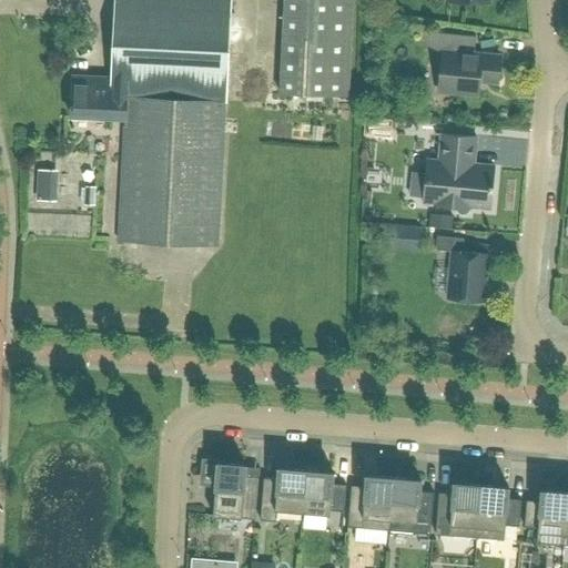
[(217,245),(230,0),(115,0),(112,77),(73,74),(71,115),(124,119),(119,240),(217,245)]
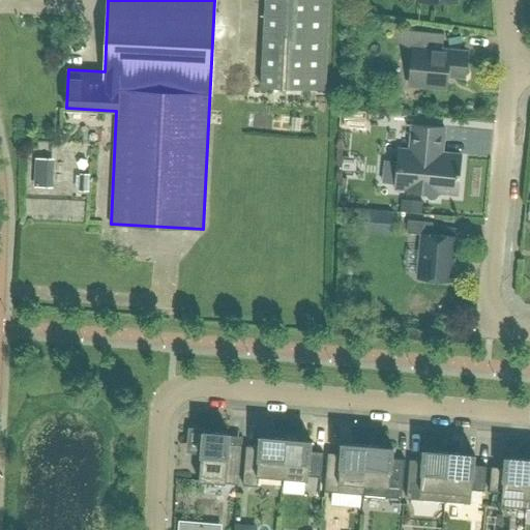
[(265,0),(261,86),(325,89),(329,0),(265,0)]
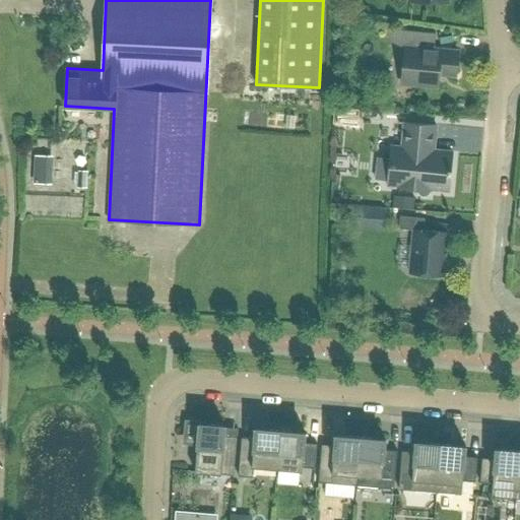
[(436,33),(403,29),(385,28),(384,37),(401,47),(405,47),(401,82),(438,86),(439,73),(456,75),(458,52),(434,49),(436,33)]
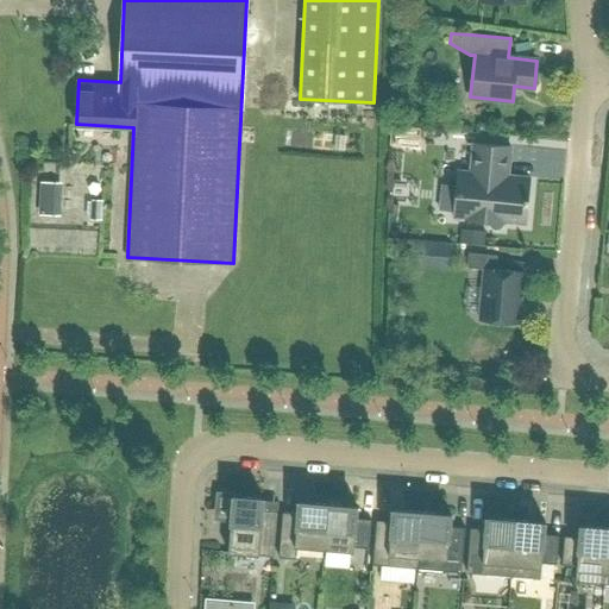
[(408,161),(409,135),(389,133),(388,158),(408,161)]
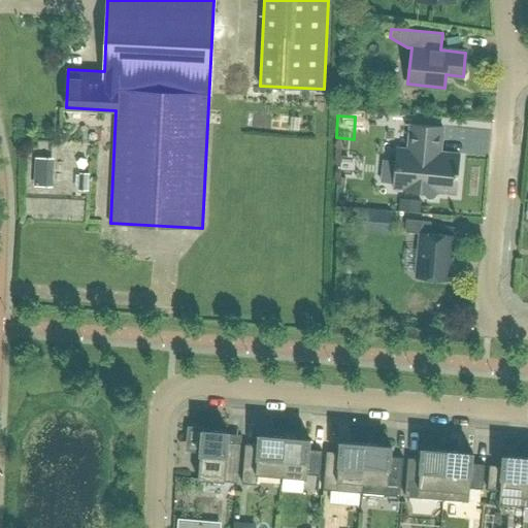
[(397,147),(396,160),(383,159),(381,180),(394,182),(394,188),(404,188),(404,190),(424,192),(425,195),(427,197),(430,198),(433,198),(435,196),(436,193),(437,192),(456,193),(457,176),(458,176),(459,170),(458,170),(459,154),(440,152),(443,127),(404,123),(404,125),(410,125),(407,149),(397,147)]
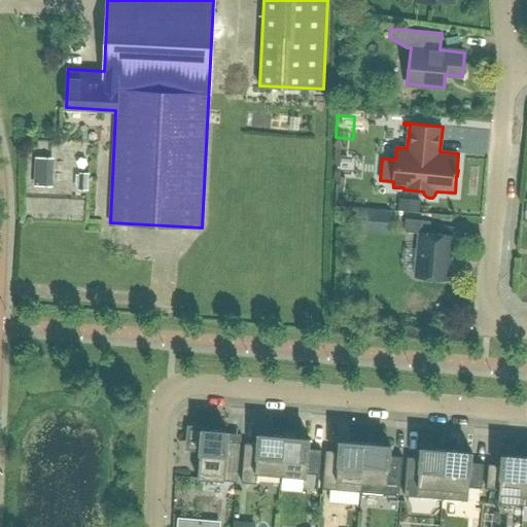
[(56,180),(56,154),(38,154),(37,179),(56,180)]
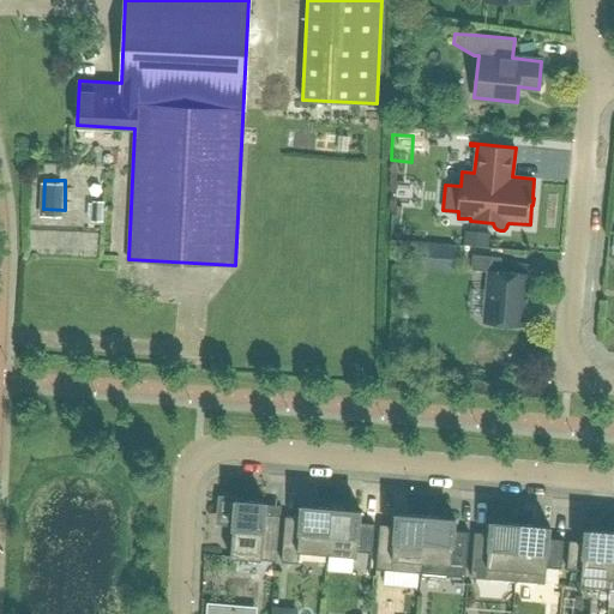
[(489,271),(485,321),(523,325),(527,274),(500,271),(501,257),(473,254),(471,269),(489,271)]
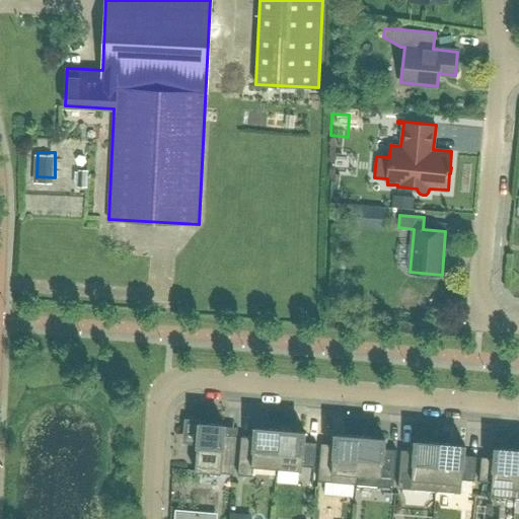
[(199,423),(188,422),(186,439),(197,440),(195,470),(233,473),(236,436),(224,434),(225,425),(199,422),(199,423)]
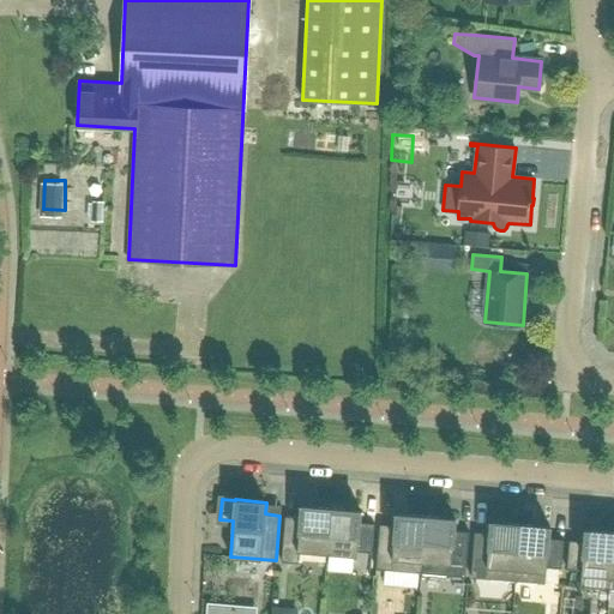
[(327,553),(331,507),(301,505),(300,517),(286,516),(283,545),(298,546),(298,551),(327,553)]
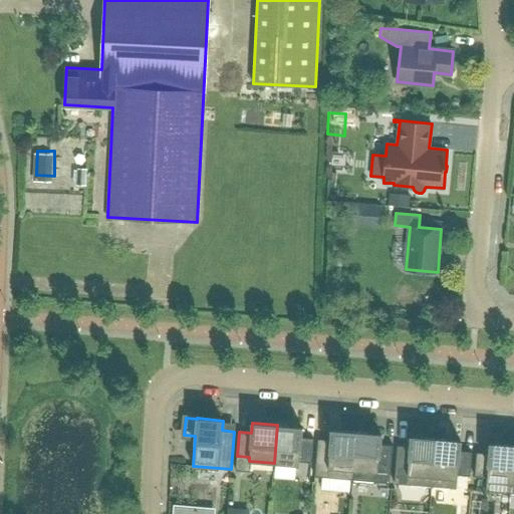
[(302,427),(277,425),(274,463),(298,465),(299,461),(311,462),(313,438),(301,437),(302,427)]
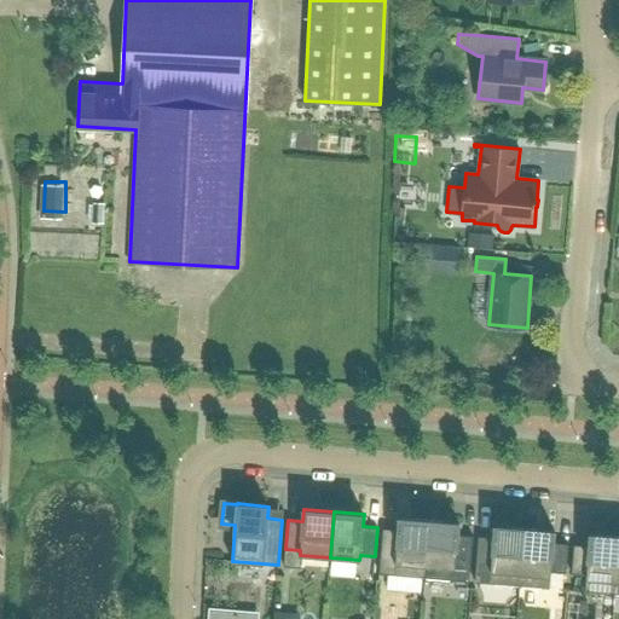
[(424,577),(429,520),(399,518),(398,530),(383,528),(380,573),(424,577)]
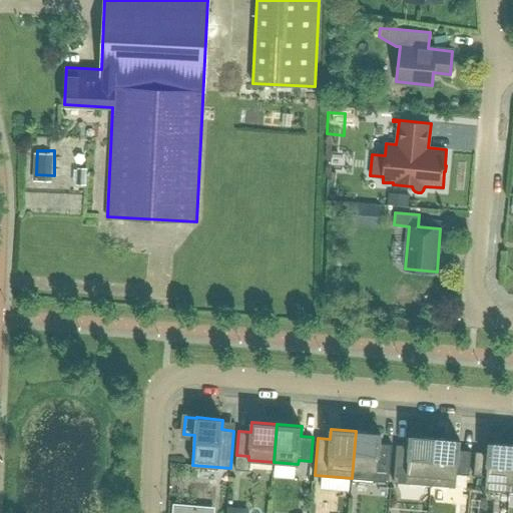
[(356,431),(352,478),(389,482),(392,444),(380,443),(380,433),(356,431)]
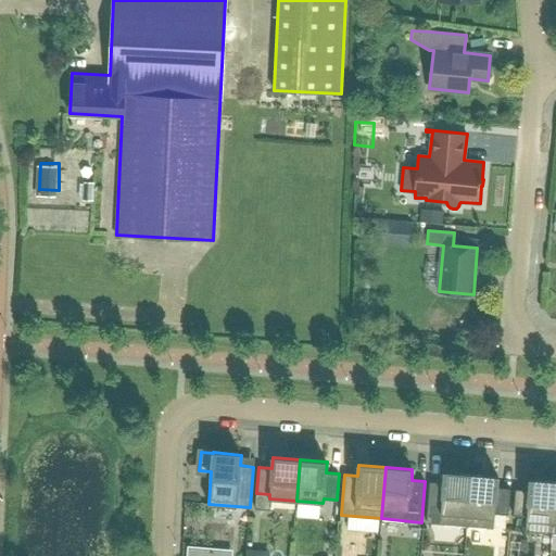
[(427,522),(440,523),(467,526),(471,475),(444,471),(443,482),(430,481),(427,522)]
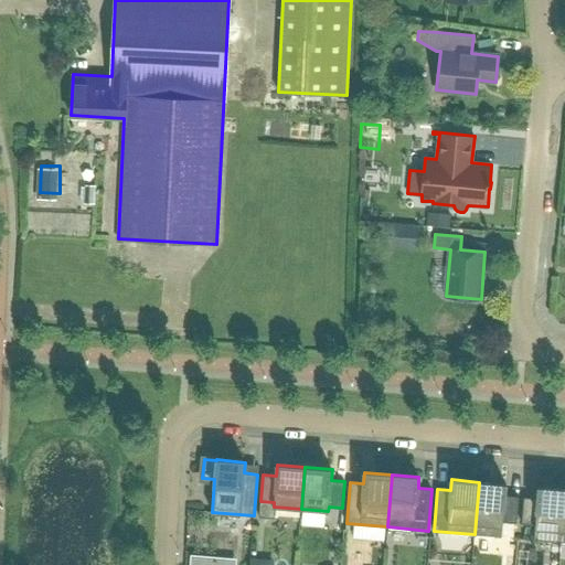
[(479,482),(475,534),(501,536),(503,522),(516,523),(519,497),(505,496),(505,484),(479,482)]
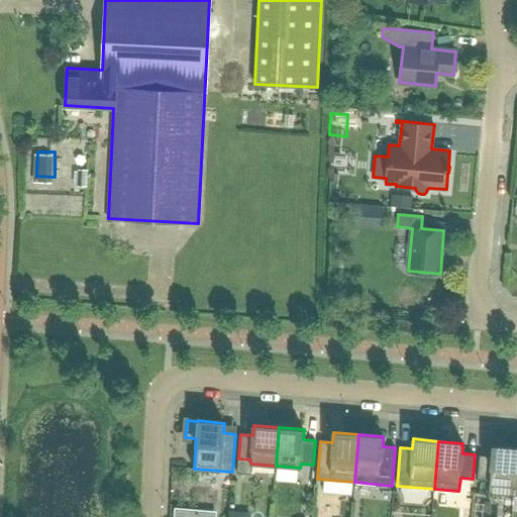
[(513,496),(516,453),(516,447),(493,445),(492,455),(480,454),(478,479),(490,480),(489,494),(513,496)]
